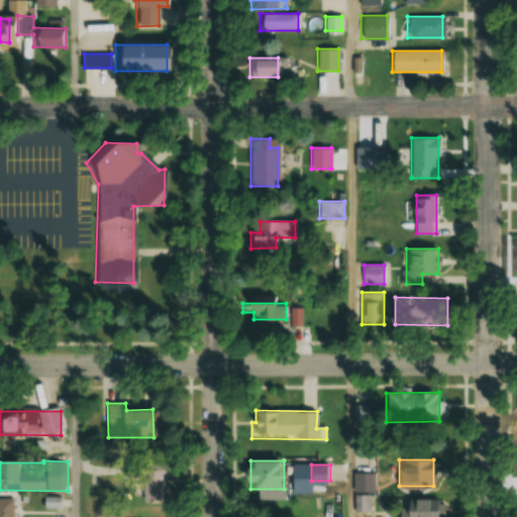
[(163,500),(163,467),(142,467),(142,500),(163,500)]
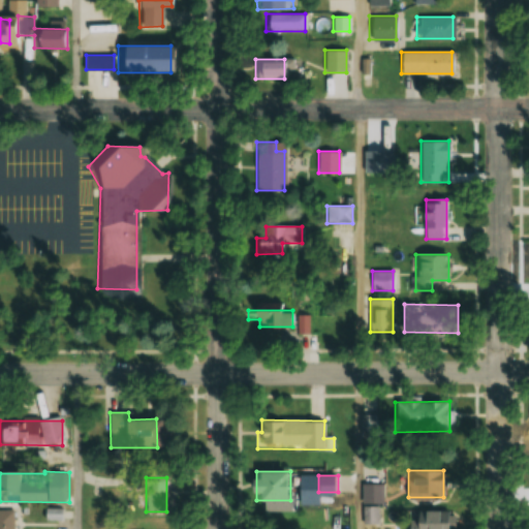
[(362,485),(362,502),(381,502),(381,485),(362,485)]
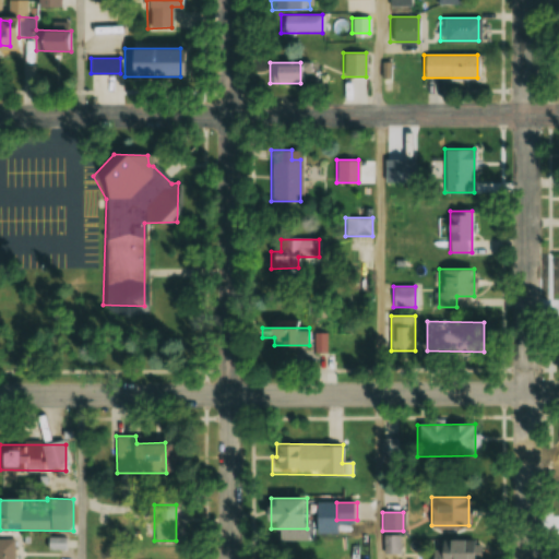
[(12,558),(13,538),(0,538),(0,558),(12,558)]
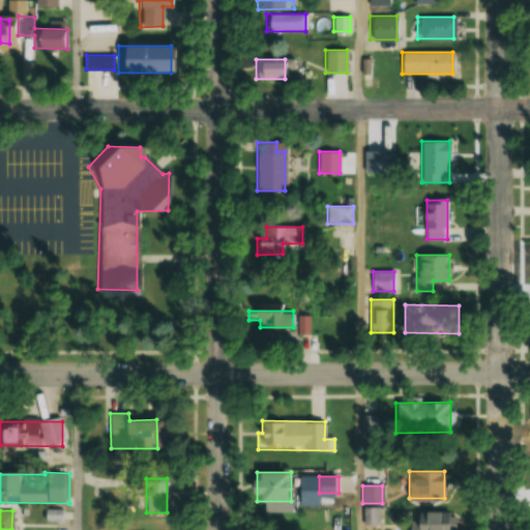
[(406,529),(445,529),(446,511),(407,511),(406,529)]
